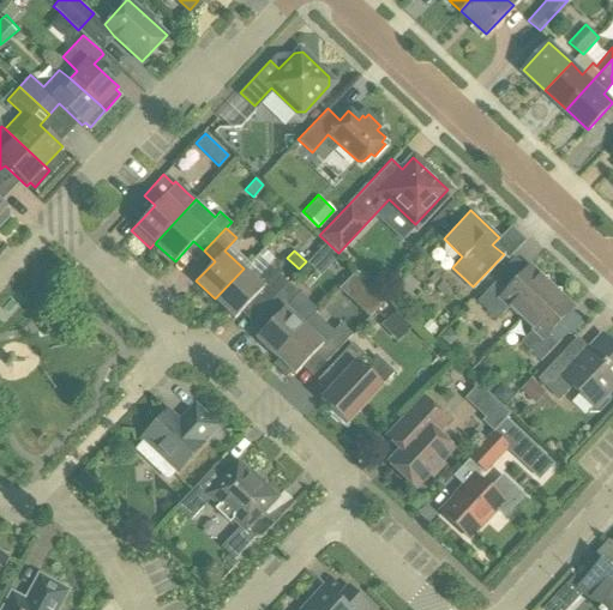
[(268,303),(287,281),(268,263),(253,278),(244,269),(215,299),(235,318),(257,294),(268,303)]
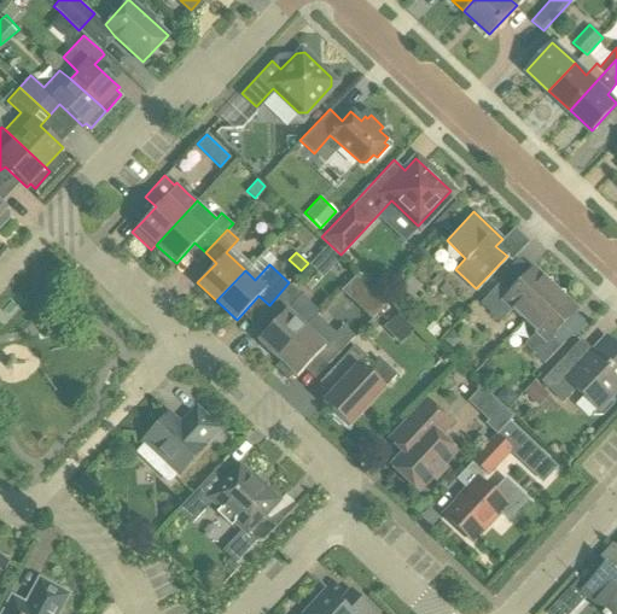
[(524,319),(553,287),(531,267),(511,288),(501,280),(481,302),(490,311),(500,320),(512,308),(524,319)]
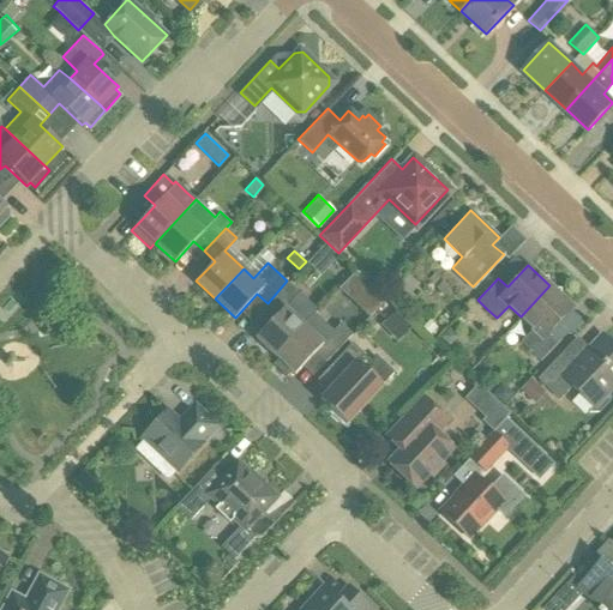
[(262,331),(256,337),(275,355),(304,325),(314,313),(318,309),(307,300),(287,281),(268,303),(278,313),(262,331)]
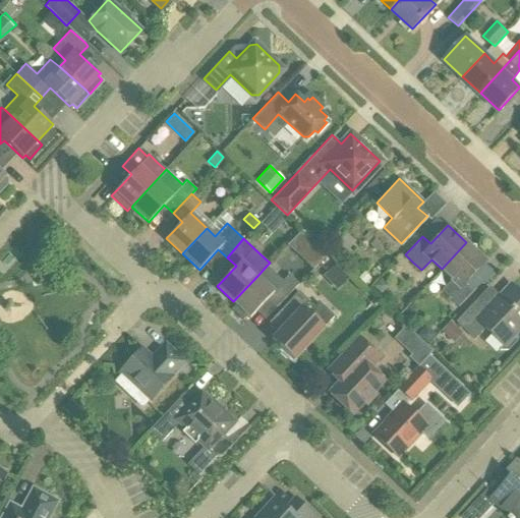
[(294,245),(307,263),(315,256),(302,239),(294,245)]
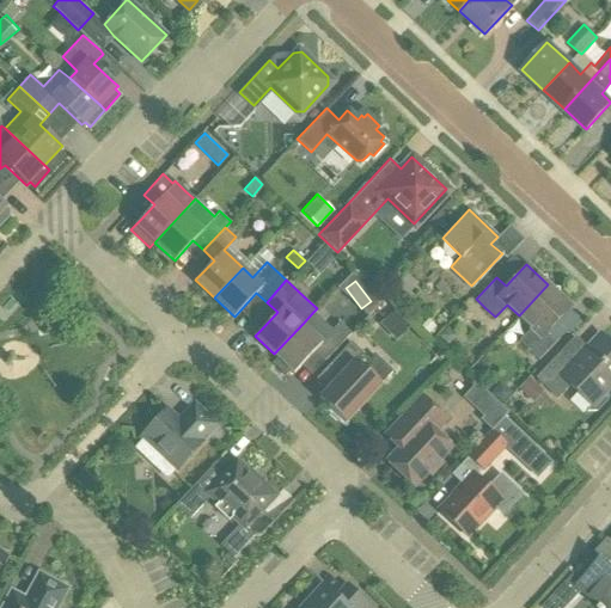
[(548,284),(519,315),(530,326),(519,339),(529,349),(539,358),(560,337),(549,327),(570,305),(548,284)]
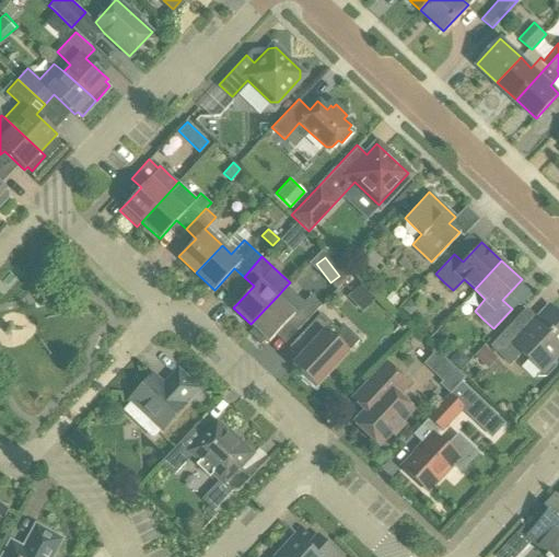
[(253,326),(248,332),(260,344),(266,338),(268,340),(275,334),(276,334),(288,321),(297,329),(321,303),(310,293),(303,301),(293,292),(287,286),(277,297),(251,324),(253,326)]
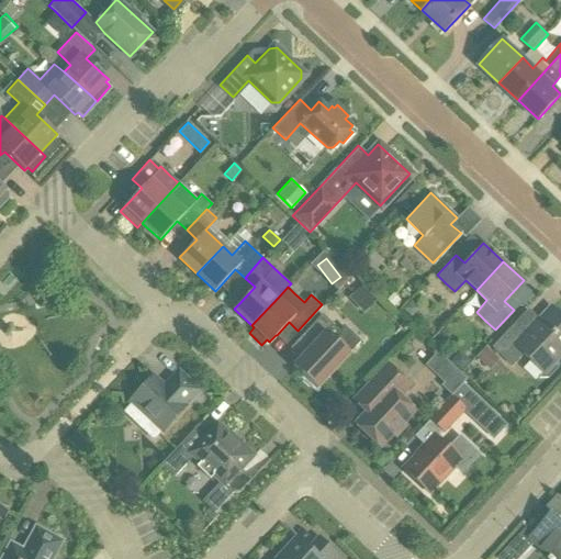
[(410,299),(401,308),(411,317),(418,308),(410,299)]
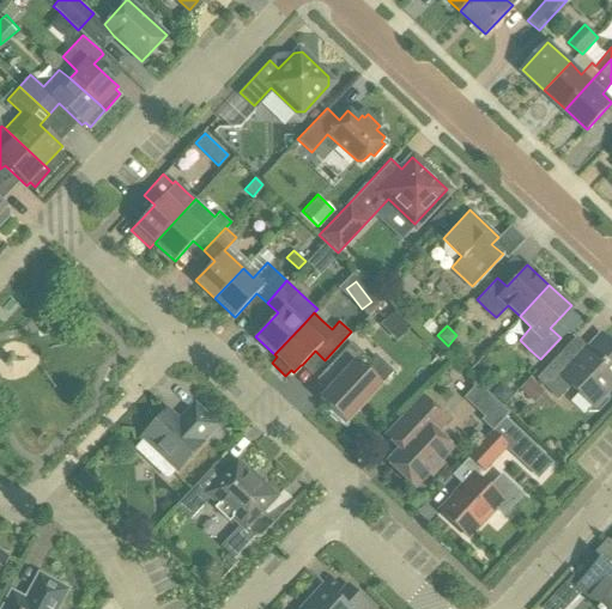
[(604,393),(611,383),(611,343),(600,333),(573,363),(561,352),(537,377),(558,396),(570,383),(592,403),(587,408),(587,409),(598,409),(609,397),(604,393)]
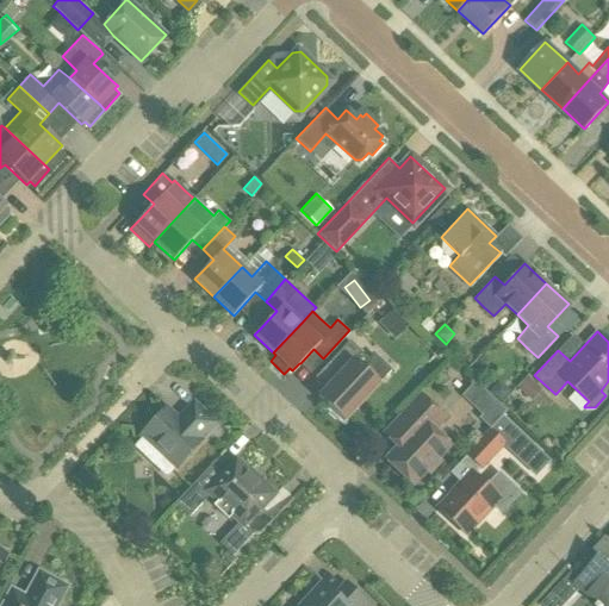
[(66,339),(51,349),(60,362),(74,353),(66,339)]
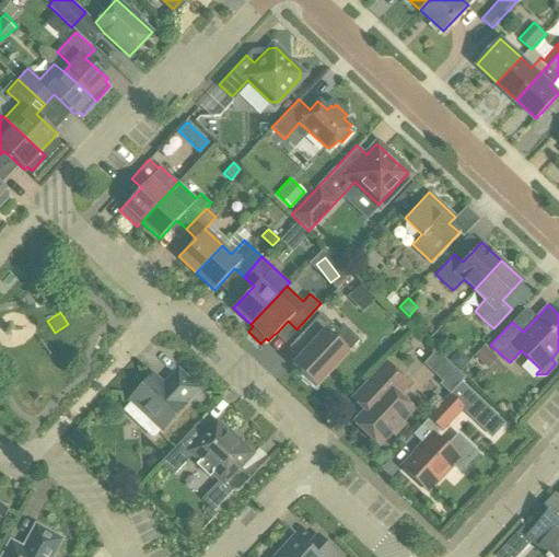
[(339,329),(321,312),(303,331),(313,340),(292,363),(316,385),(348,352),(359,340),(342,325),(339,329)]
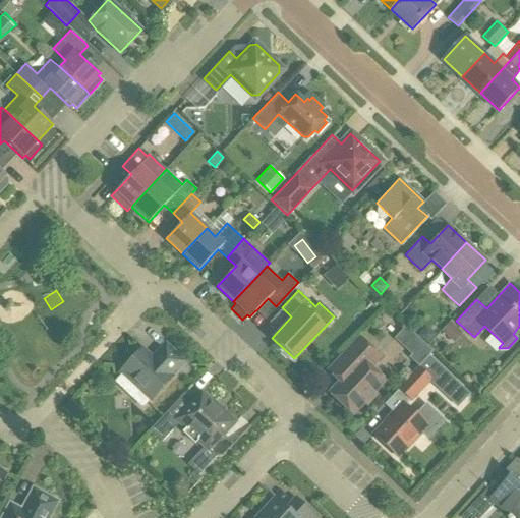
[(442,328),(447,322),(441,315),(436,322),(442,328)]
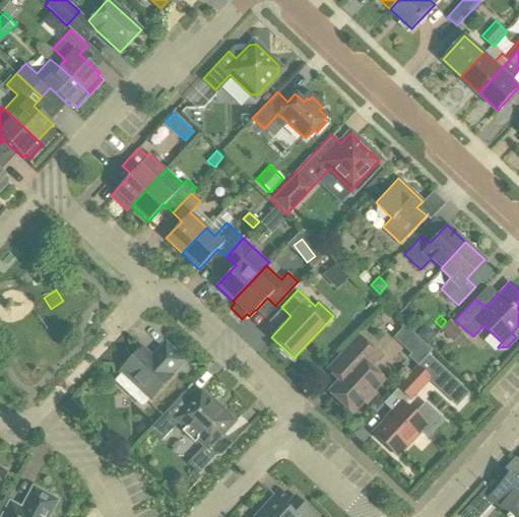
[(452,341),(461,331),(449,319),(439,329),(452,341)]
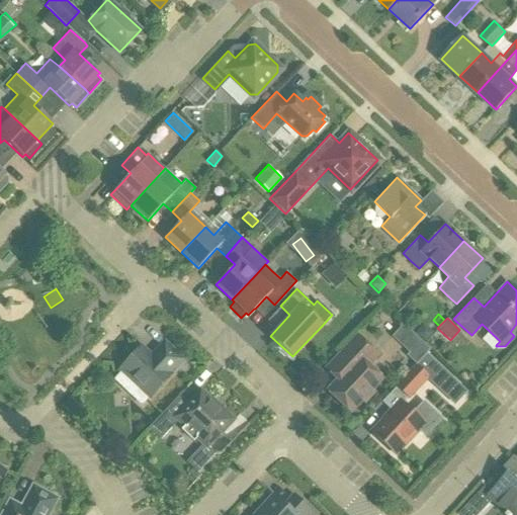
[(413,329),(404,340),(417,352),(427,341),(413,329)]
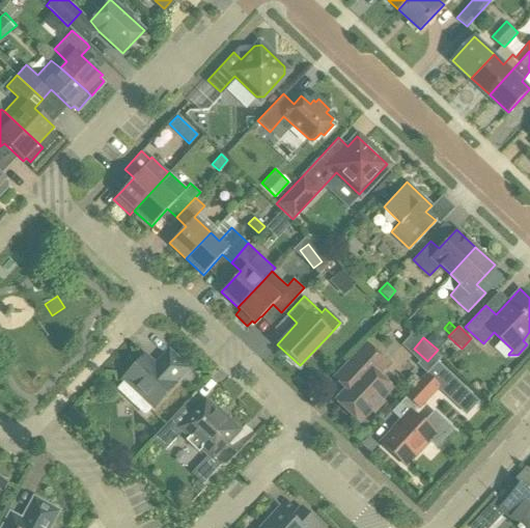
[(359,421),(391,387),(377,372),(387,362),(367,343),(335,378),(346,388),(336,399),(359,421)]
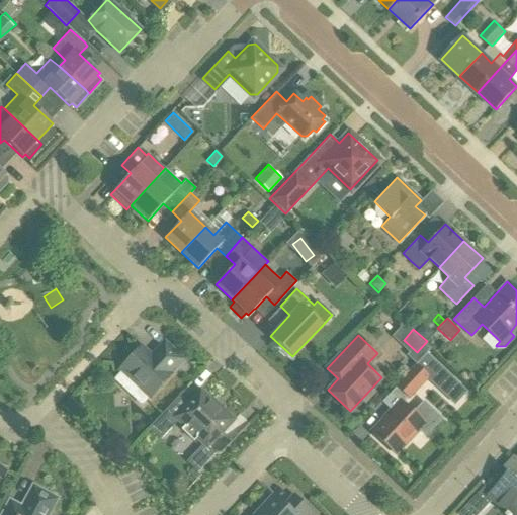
[(141,346),(120,367),(121,368),(138,383),(128,393),(140,404),(149,395),(150,396),(171,373),(169,372),(182,358),(165,342),(152,355),(141,346)]
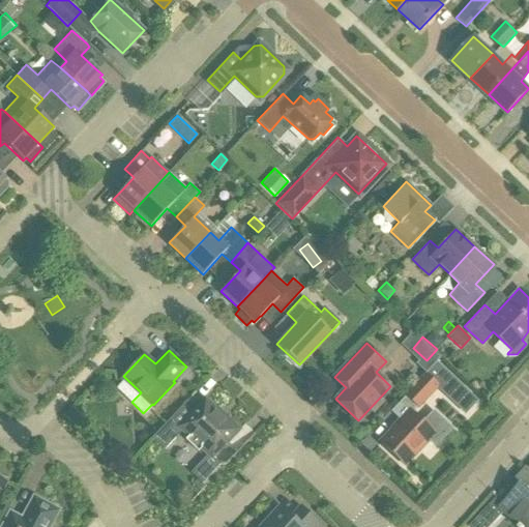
[(444,376),(433,364),(425,373),(423,371),(403,393),(417,408),(439,385),(437,384),(444,376)]
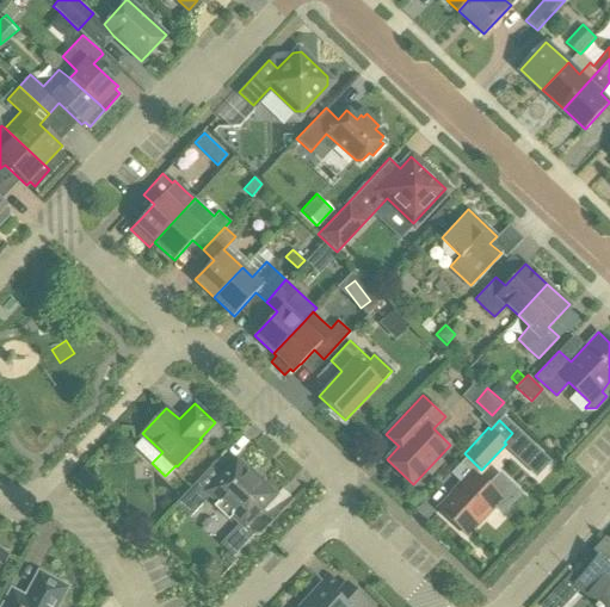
[(260,481),(238,459),(221,476),(209,464),(186,489),(201,503),(210,493),(220,501),(215,505),(229,518),(233,514),(245,524),(259,508),(264,508),(278,493),(263,478),(260,481)]
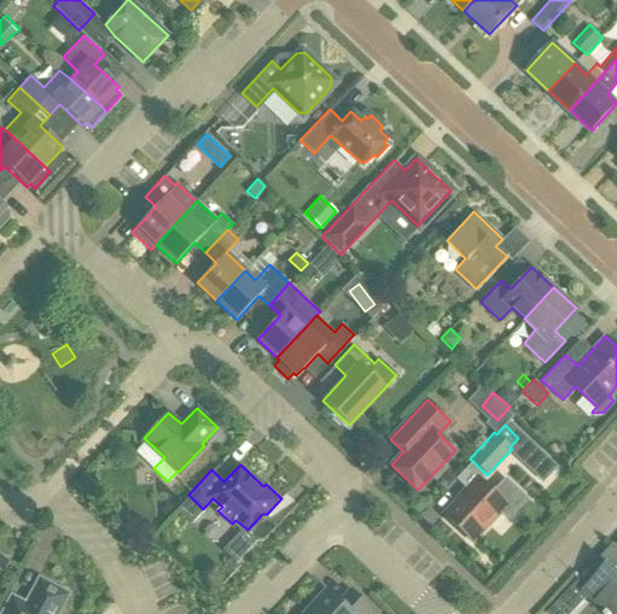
[(83,492),(93,483),(82,473),(74,483),(83,492)]
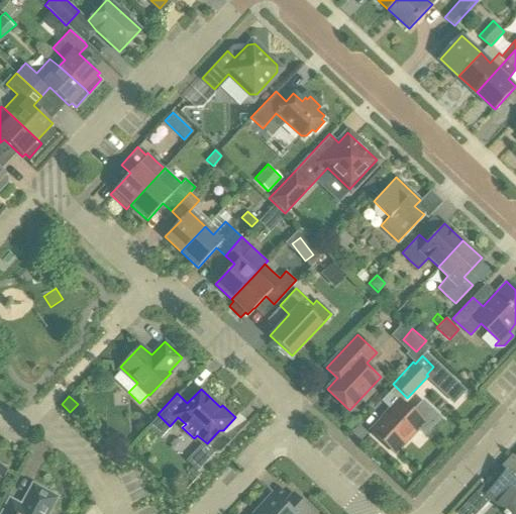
[(440,417),(421,399),(411,410),(400,399),(372,430),(395,451),(417,427),(424,434),(440,417)]
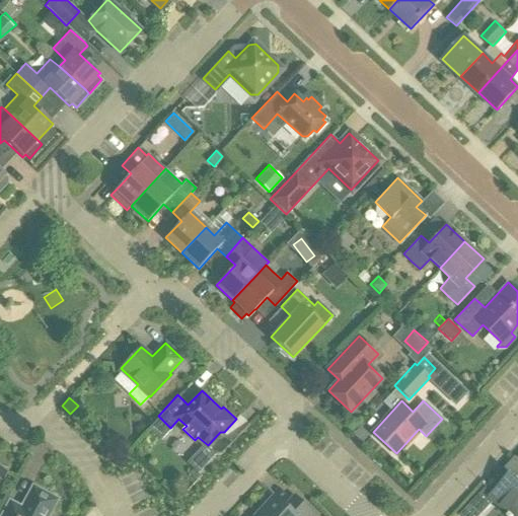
[(170,428),(158,416),(148,427),(160,438),(170,428)]
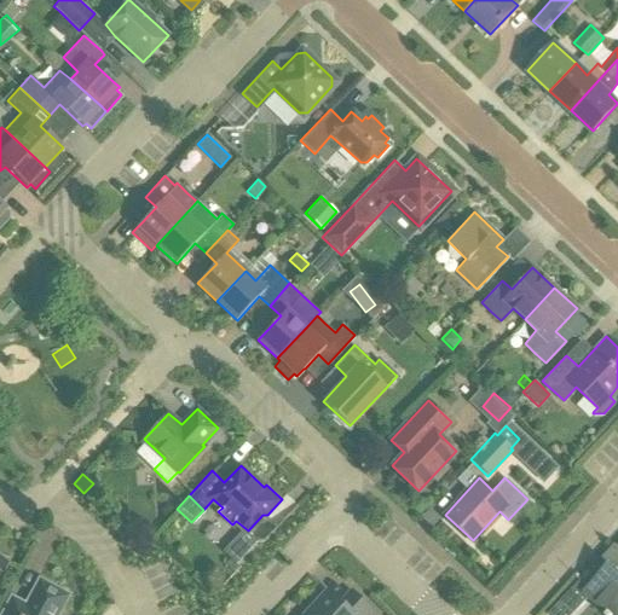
[(617,614),(617,544),(616,543),(602,556),(610,563),(589,585),(607,602),(601,608),(608,614),(617,614)]
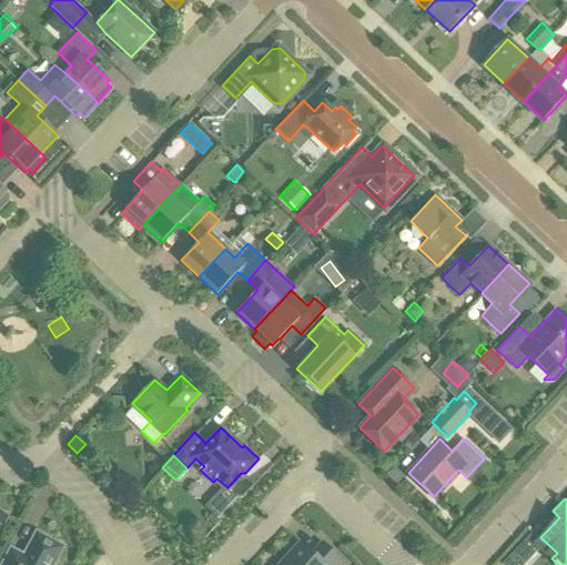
[(0,530),(9,515),(0,511),(0,530)]
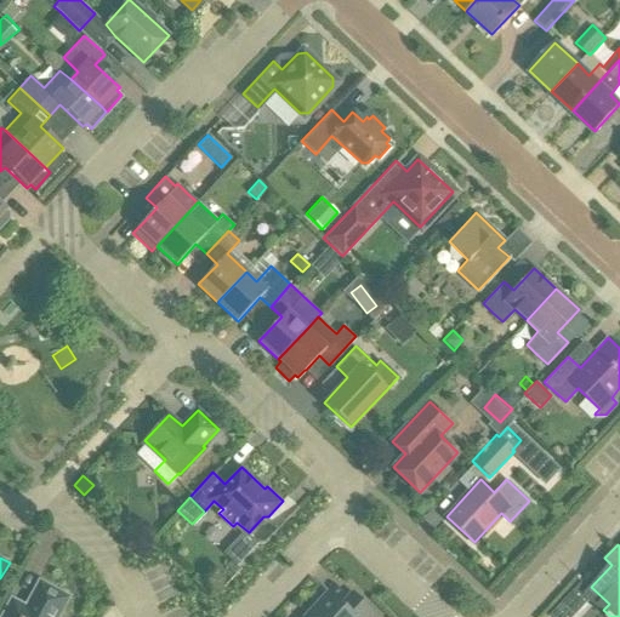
[(57,616),(70,595),(41,580),(27,605),(13,598),(1,616),(57,616)]
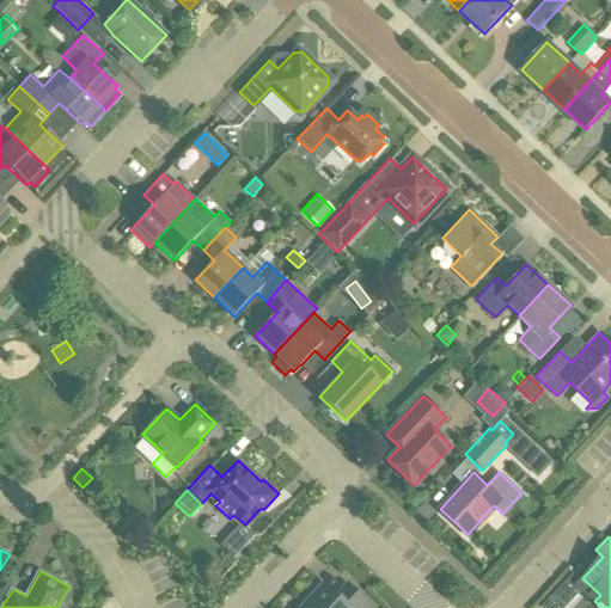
[(337,595),(324,583),(309,599),(310,600),(303,607),(370,607),(372,607),(348,583),(337,595)]
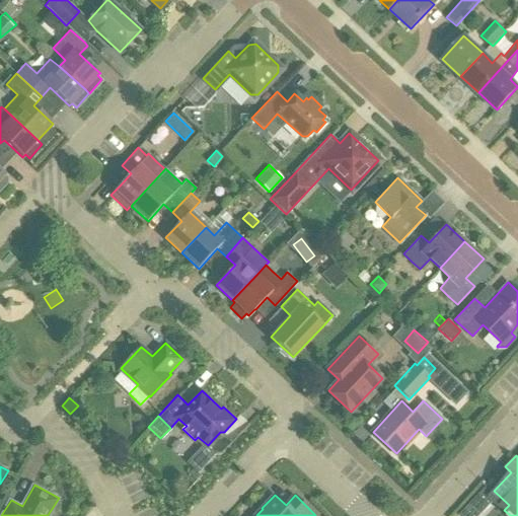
[(478,515),(468,506),(460,514),(461,515),(478,515)]
